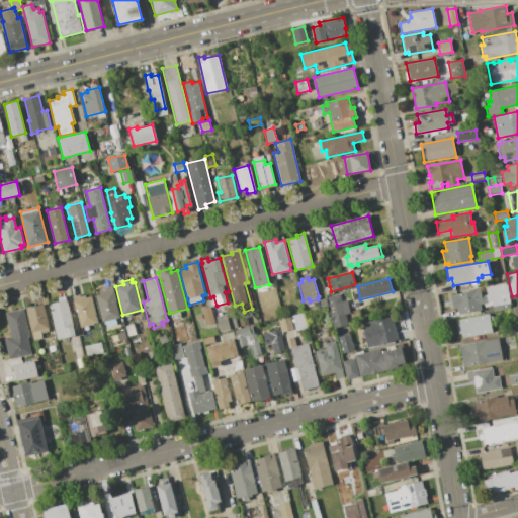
[(507,282),(511,304),(509,304),(510,309),(498,311),(497,306),(491,308),(487,286),(507,282)]
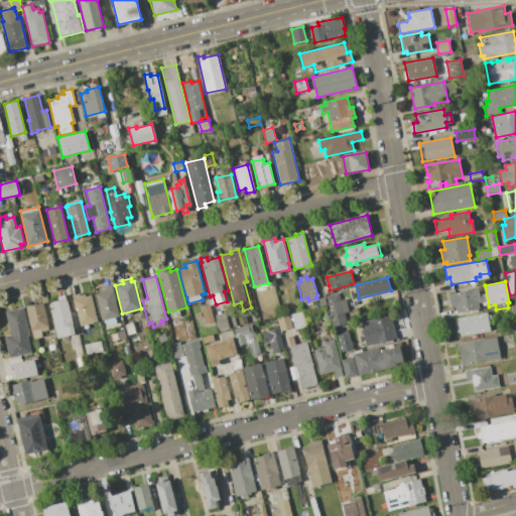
[(112,285),(116,300),(115,300),(119,316),(102,320),(95,294),(101,292),(100,290),(105,289),(105,287),(112,285)]
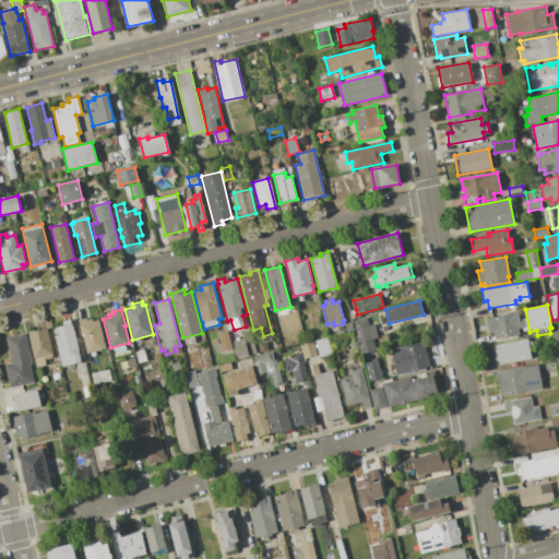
[(357,314),(358,318),(352,320),(349,311),(356,309),(357,314)]
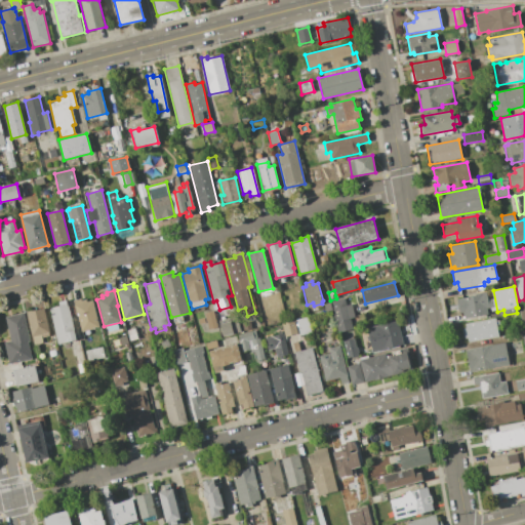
[(486,292),(487,298),(491,297),(493,308),(487,309),(488,314),(463,319),(462,313),(458,313),(456,299),(477,295),(477,293),(486,292)]
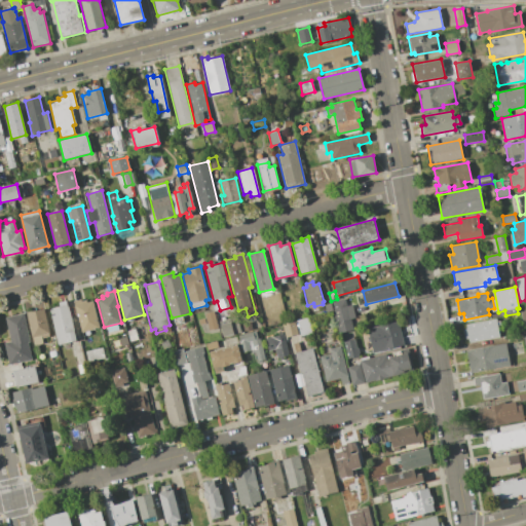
[(345,298),(347,306),(351,305),(355,317),(350,318),(353,330),(339,334),(333,309),(334,309),(332,302),(345,298)]
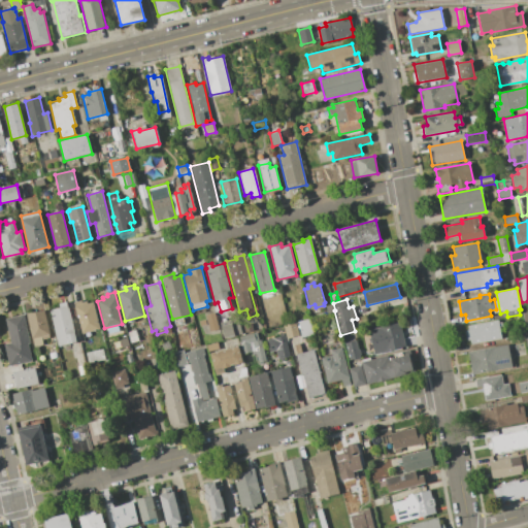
[(100,329),(80,333),(77,319),(73,302),(81,300),(81,302),(87,301),(87,303),(94,302),(100,329)]
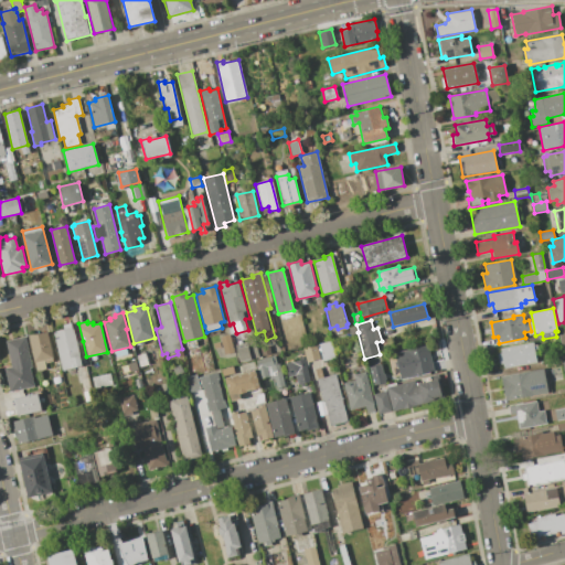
[(82,365),(62,370),(54,332),(64,330),(63,326),(71,323),(72,328),(73,328),(82,365)]
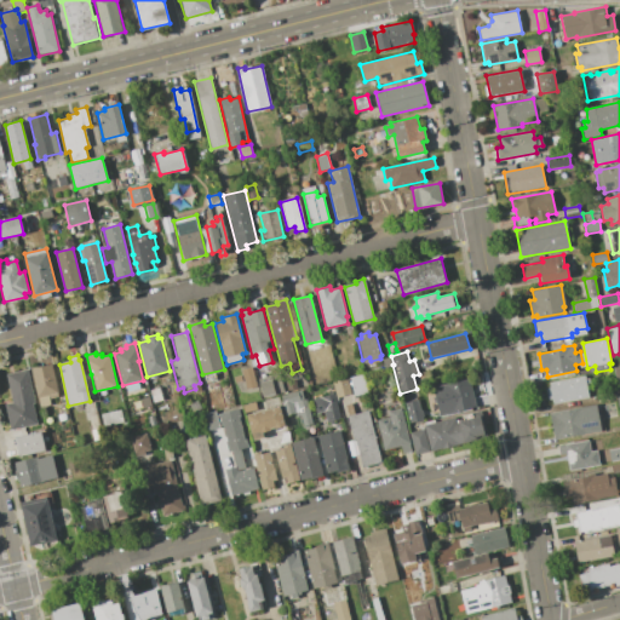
[(30,368),(38,367),(52,365),(58,394),(49,396),(51,405),(40,407),(39,397),(38,399),(30,368)]
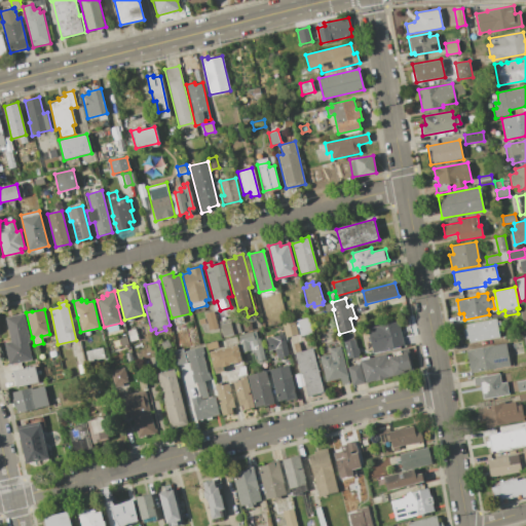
[(214,311),(219,328),(209,331),(204,313),(214,311)]
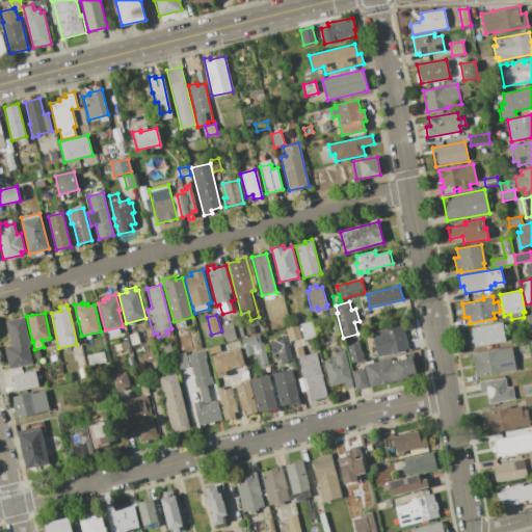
[(24,317),(30,345),(28,346),(32,364),(9,369),(4,347),(10,345),(5,321),(24,317)]
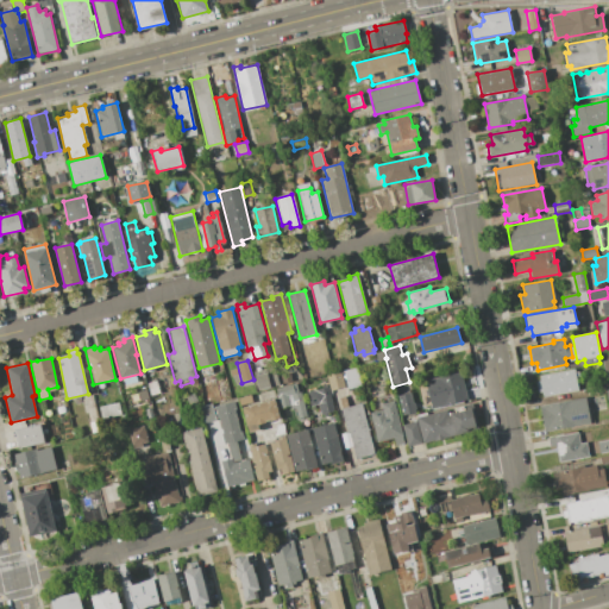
[(258,390),(255,377),(267,374),(265,369),(275,366),(280,384),(258,390)]
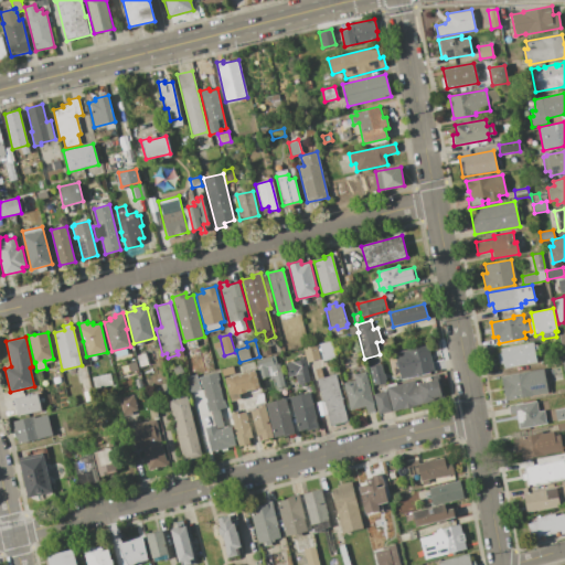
[(500,348),(532,342),(533,344),(536,344),(537,349),(534,350),(536,362),(504,369),(500,348)]
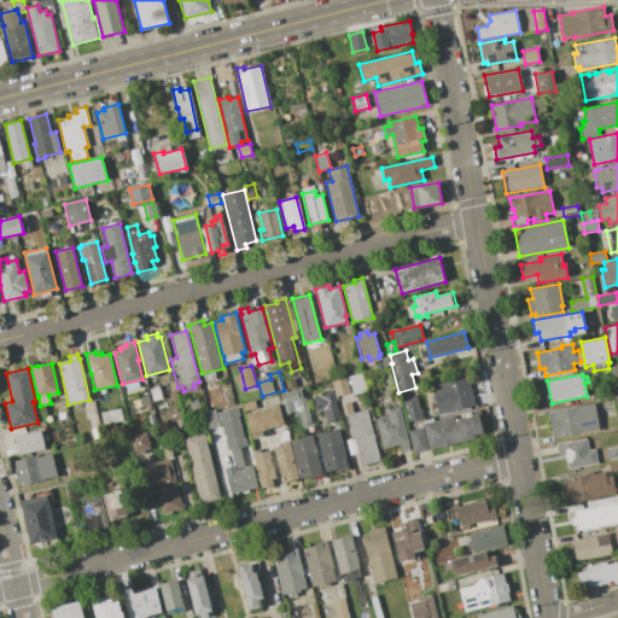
[(345,377),(350,394),(336,397),(331,380),(345,377)]
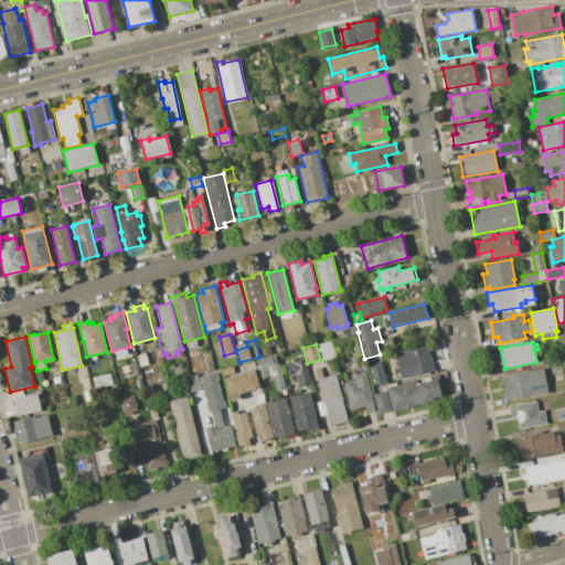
[(427,344),(435,371),(412,376),(404,350),(427,344)]
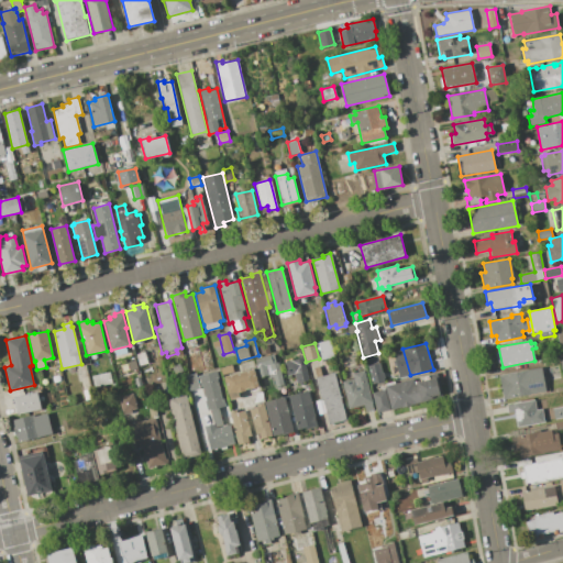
[(284,385),(275,387),(273,377),(269,378),(268,375),(258,378),(253,360),(274,354),(276,363),(278,362),(284,385)]
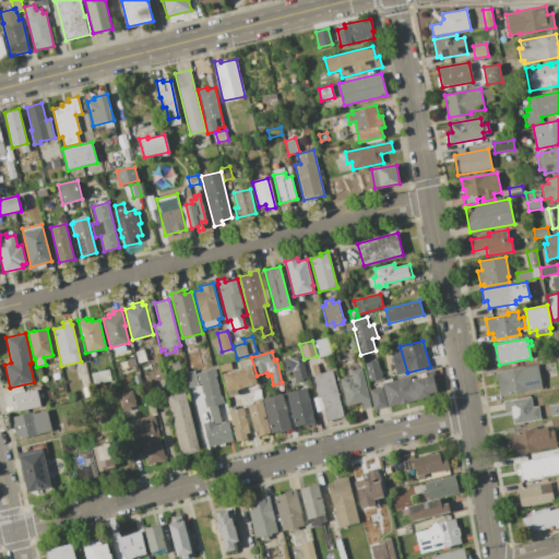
[(301,355),(308,378),(294,381),(292,371),(285,373),(282,360),(301,355)]
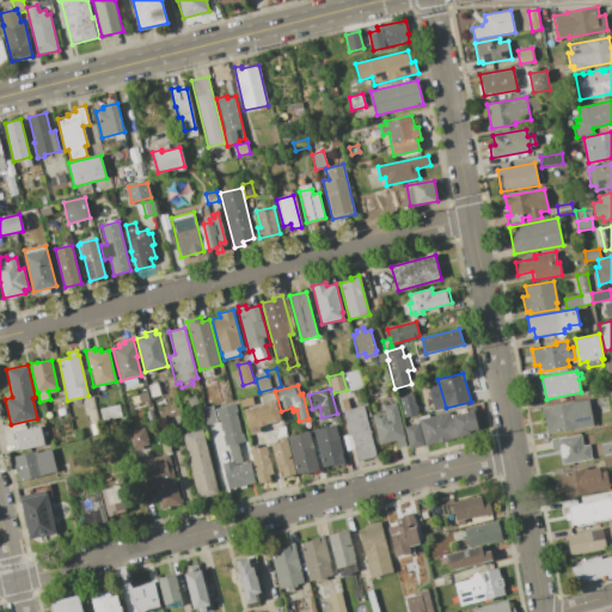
[(250,397),(252,404),(240,407),(238,399),(250,397)]
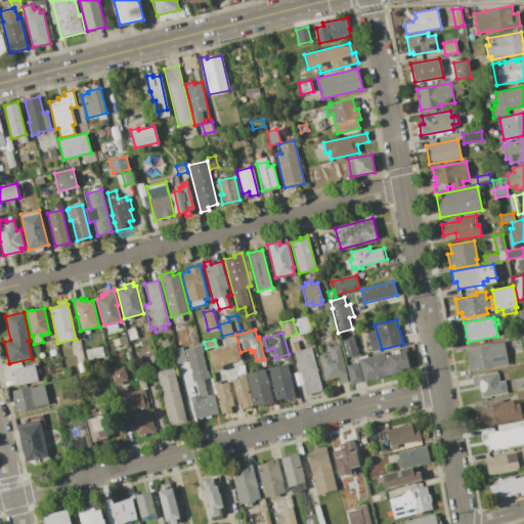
[(294,351),(292,342),(298,340),(300,350),(294,351)]
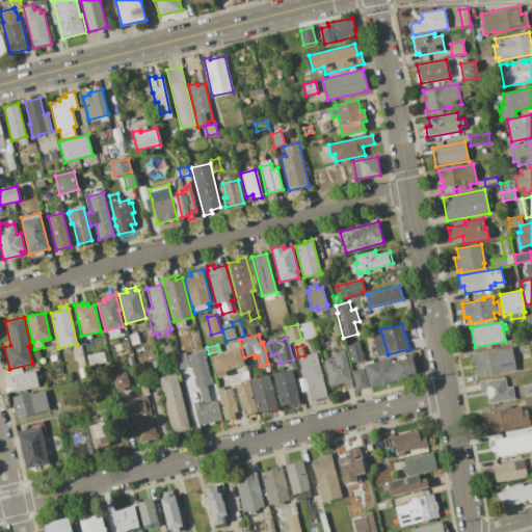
[(511,347),(515,370),(476,377),(472,354),(511,347)]
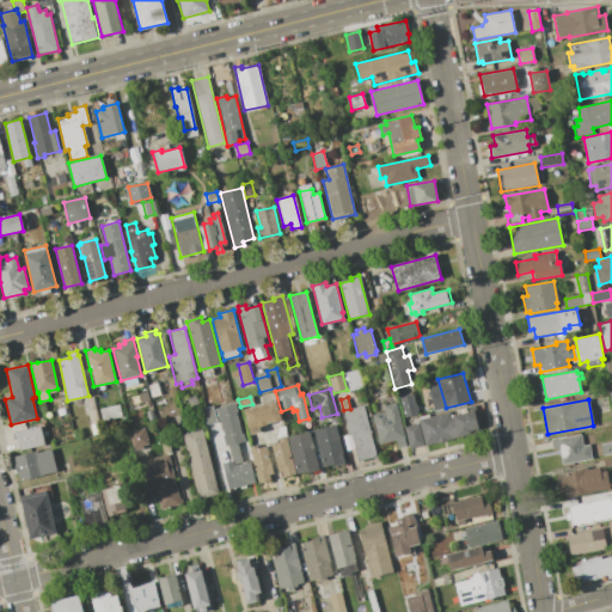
[(276,401),(281,421),(259,426),(261,432),(250,435),(244,410),(276,401)]
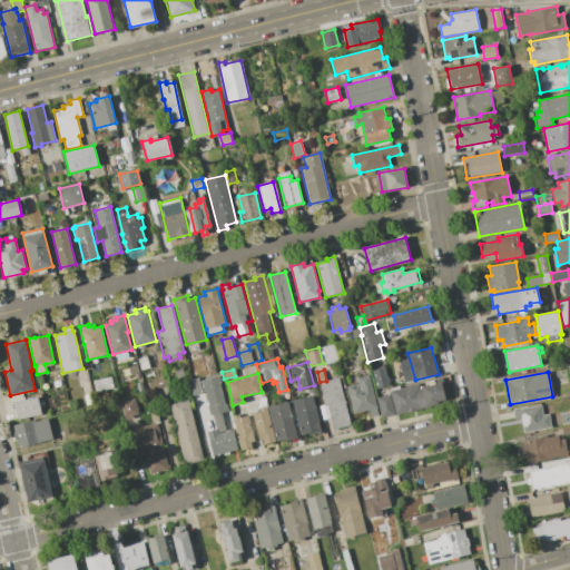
[(228,411),(222,413),(226,431),(234,430),(238,449),(213,455),(207,432),(216,429),(213,415),(209,416),(207,405),(208,405),(204,390),(203,391),(200,381),(219,375),(228,411)]
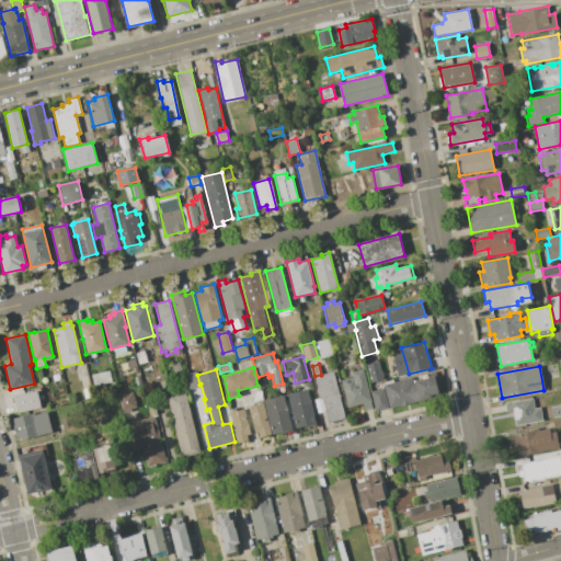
[(373,408),(364,410),(363,403),(347,408),(341,380),(352,377),(351,373),(363,369),(373,408)]
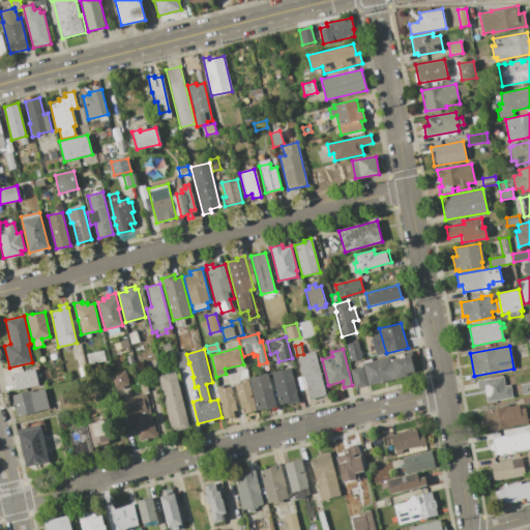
[(102,350),(106,360),(89,364),(86,354),(102,350)]
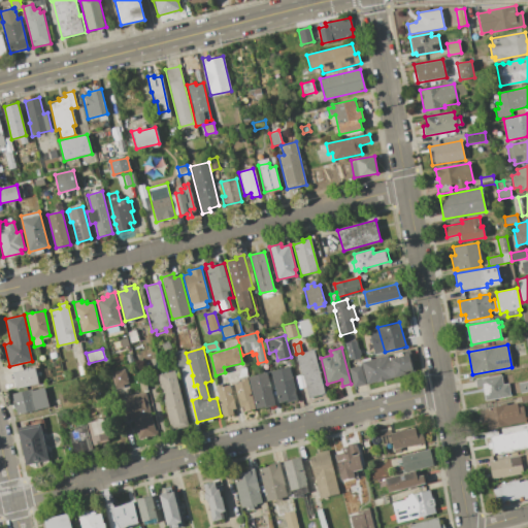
[(315,350),(326,393),(308,397),(302,375),(301,375),(295,354),(296,354),(302,353),(315,350)]
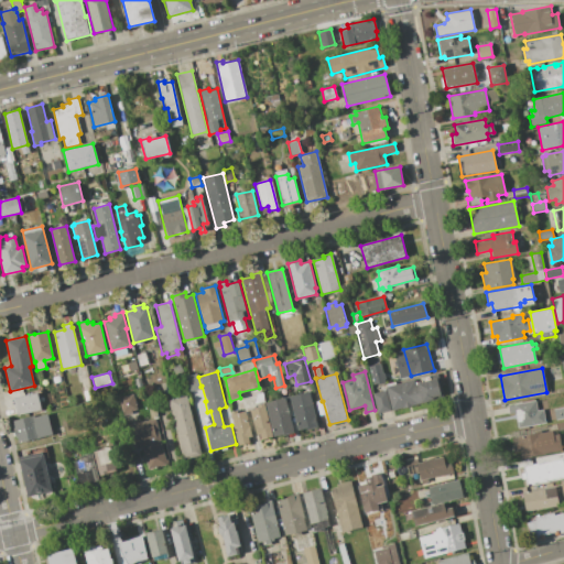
[(443,397),(378,414),(372,393),(387,390),(386,387),(437,373),(443,397)]
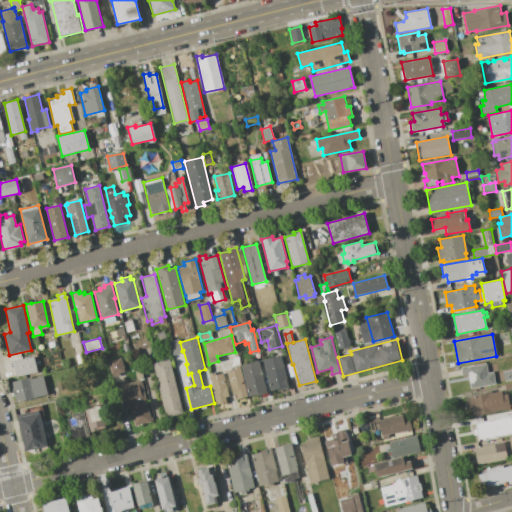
[(82,353),(84,362),(77,364),(75,355),(82,353)]
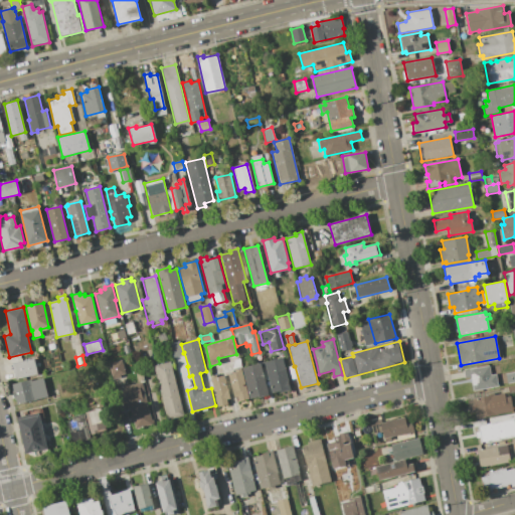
[(282,357),(290,388),(272,393),(264,362),(282,357)]
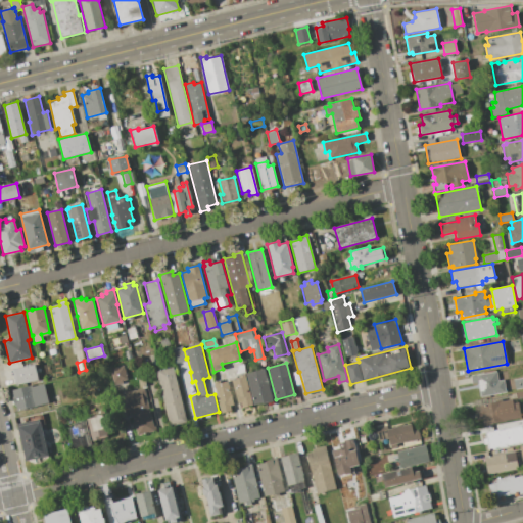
[(39,380),(16,385),(13,369),(36,364),(39,380)]
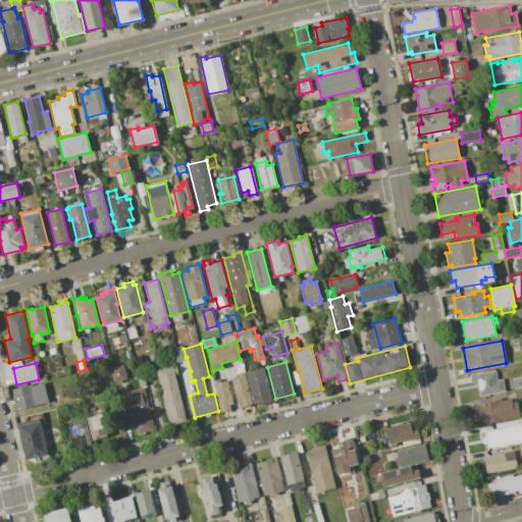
[(123,364),(126,378),(121,379),(122,382),(114,384),(109,368),(123,364)]
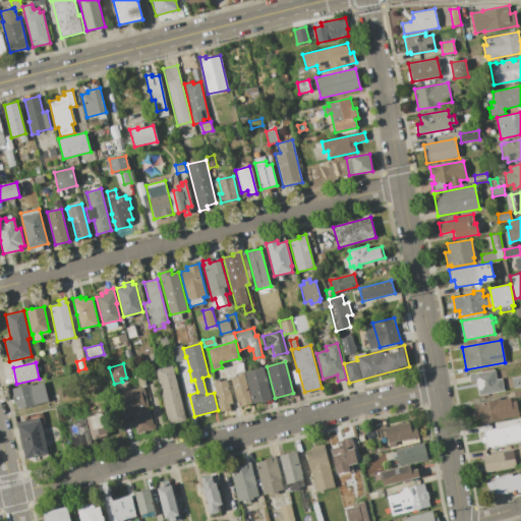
[(186,420),(169,425),(161,394),(163,394),(160,383),(158,384),(155,370),(172,365),(186,420)]
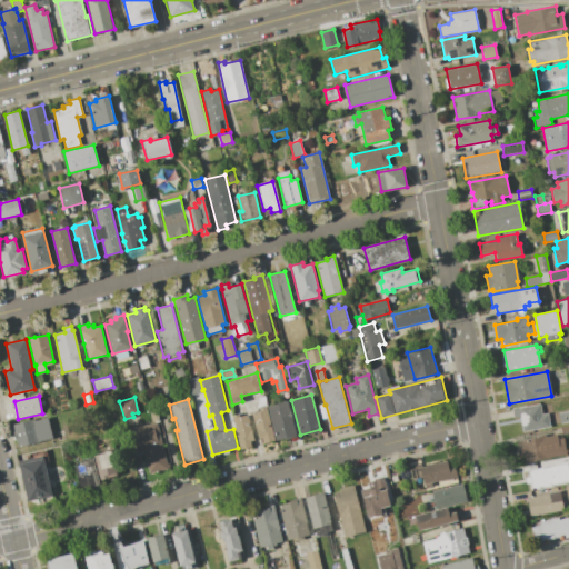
[(296,436),(276,441),(267,406),(287,401),(296,436)]
